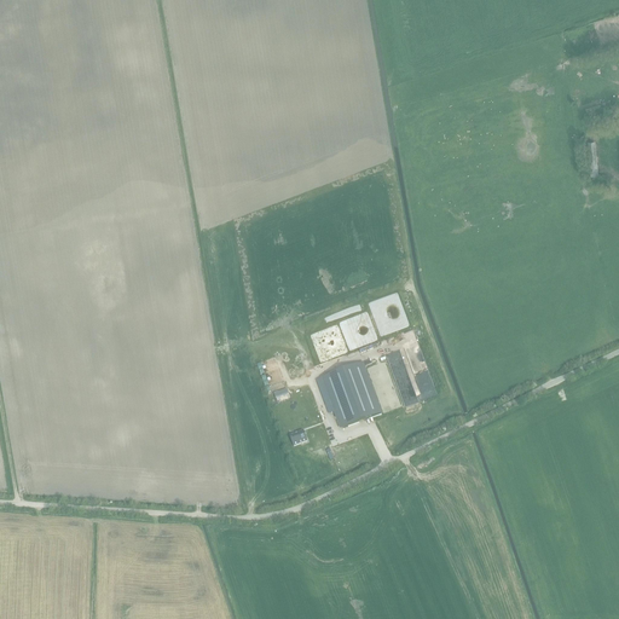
[(595,140),(586,140),(590,175),(599,174),(595,140)]
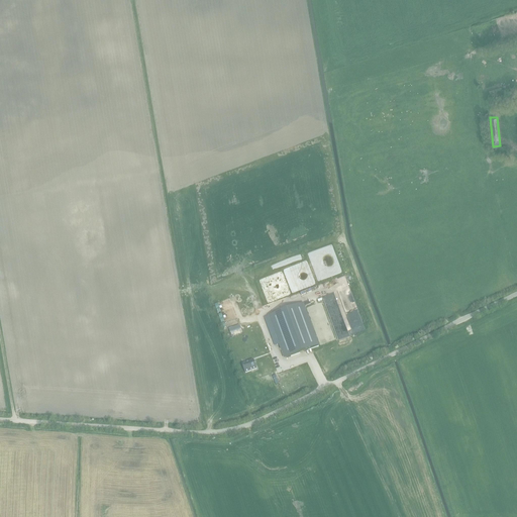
[(318,282),(342,272),(332,245),(307,254),(318,282)]
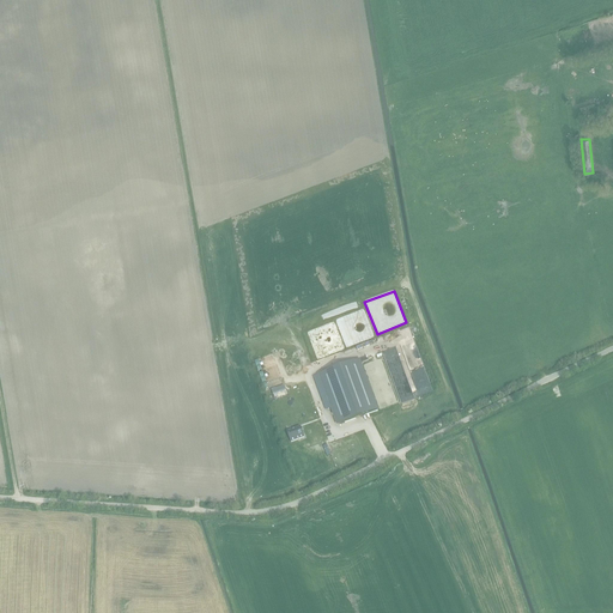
[(346,347),(374,337),(363,309),(335,320),(346,347)]
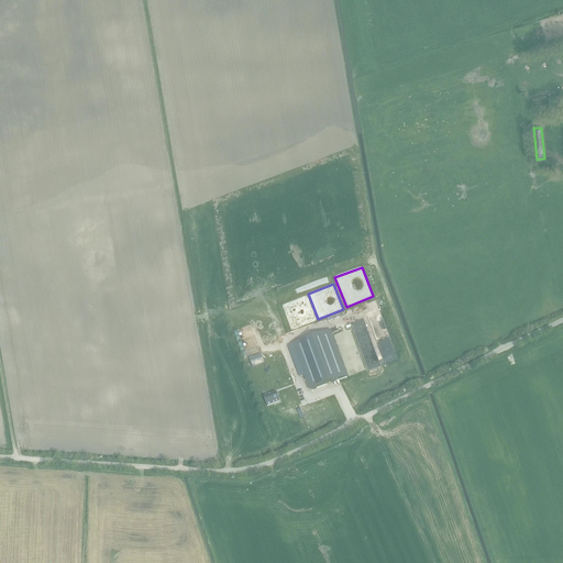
[(291,330),(317,320),(307,296),(283,306),(291,330)]
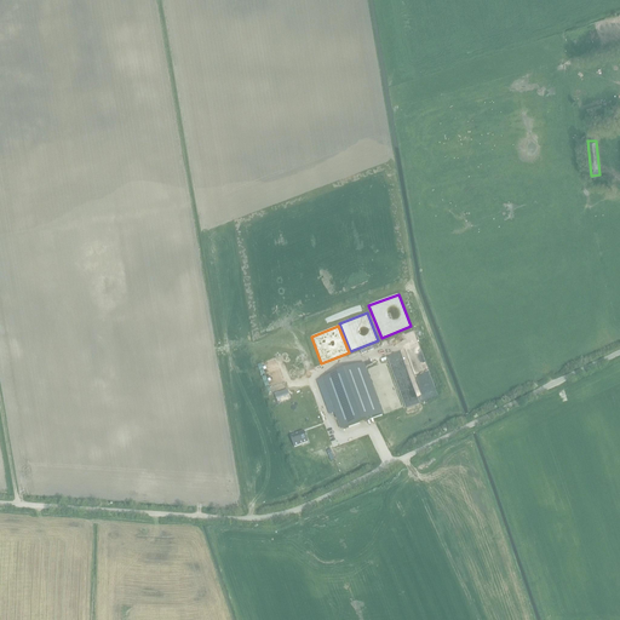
[(363,365),(323,379),(336,413),(338,412),(344,429),(382,415),(363,365)]
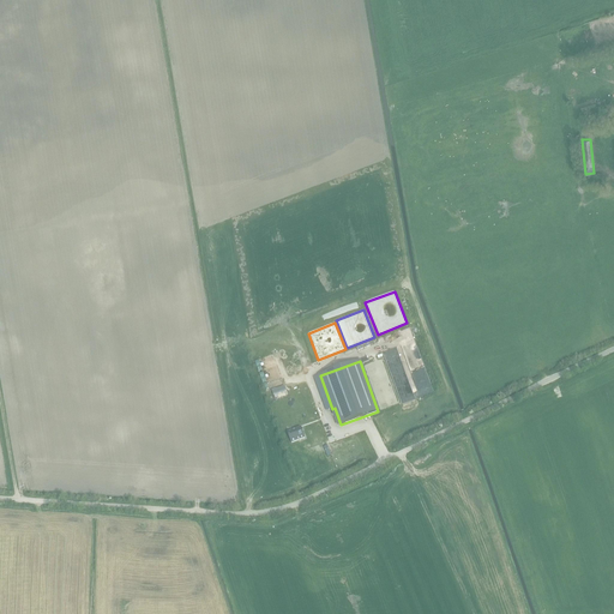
[(301,427),(288,432),(292,443),(305,438),(301,427)]
